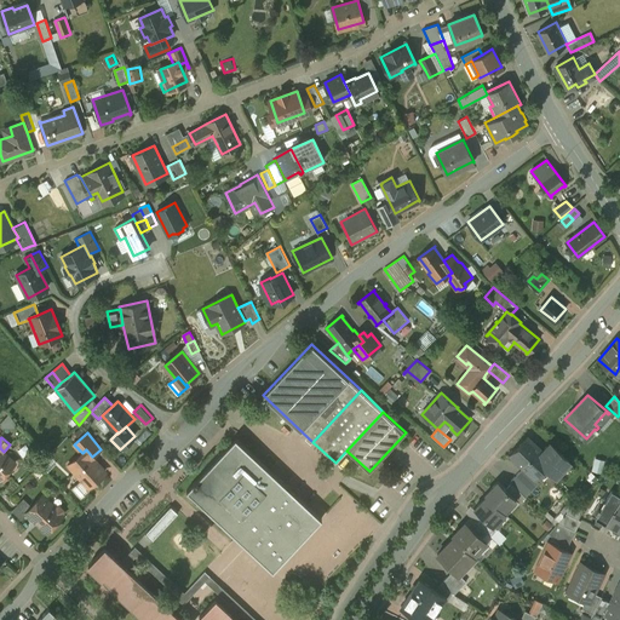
[(322,518),(235,437),(187,491),(273,570),(322,518)]
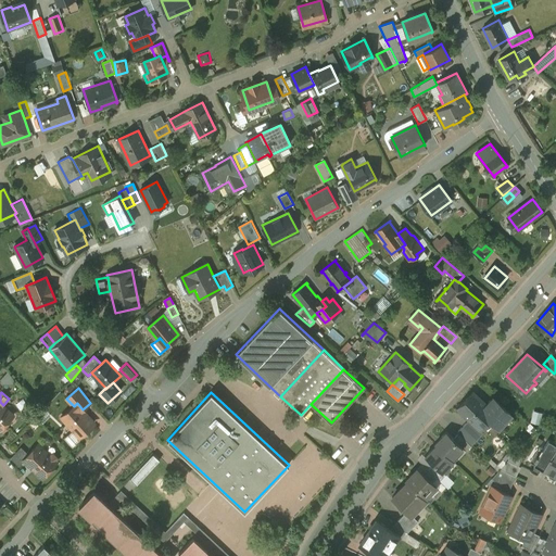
[(487,404),(474,392),(457,408),(469,419),(480,430),(490,419),(498,428),(512,415),(493,397),(487,404)]
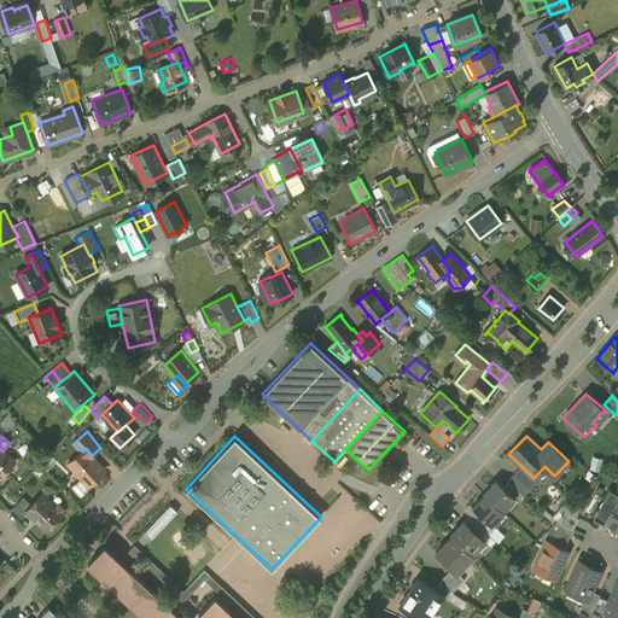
[(0,447),(0,477),(15,461),(4,450),(0,447)]
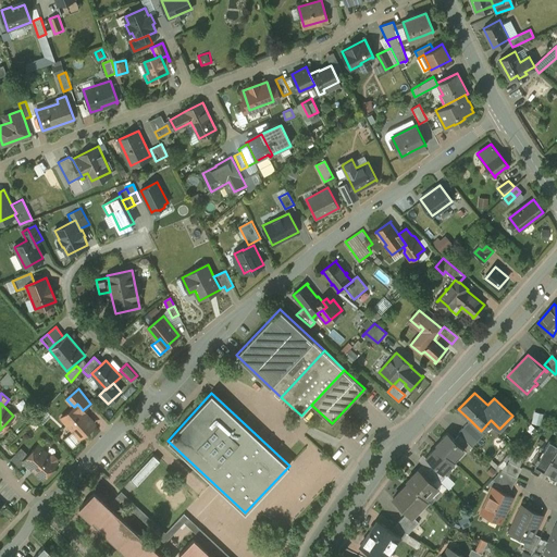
[(83,410),(77,404),(74,407),(62,418),(78,436),(94,423),(83,410)]
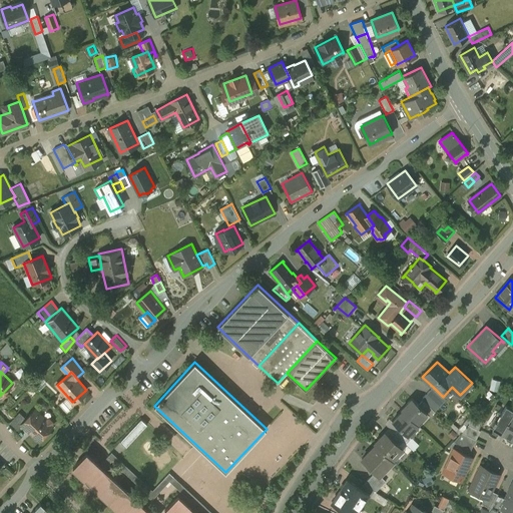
[(433,387),(422,399),(423,400),(435,411),(446,399),(443,397),(433,387)]
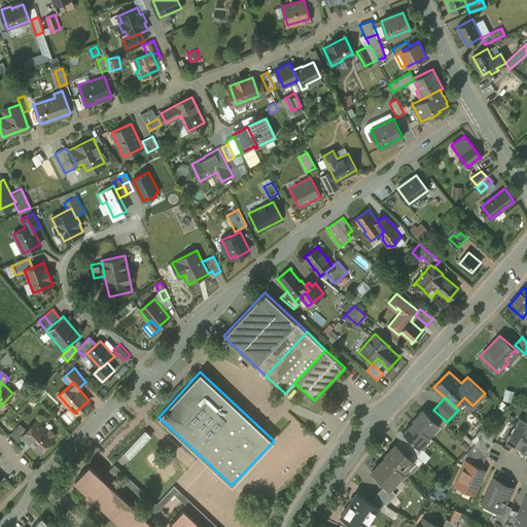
[(430,416),(423,409),(413,420),(429,436),(428,434),(438,424),(430,416)]
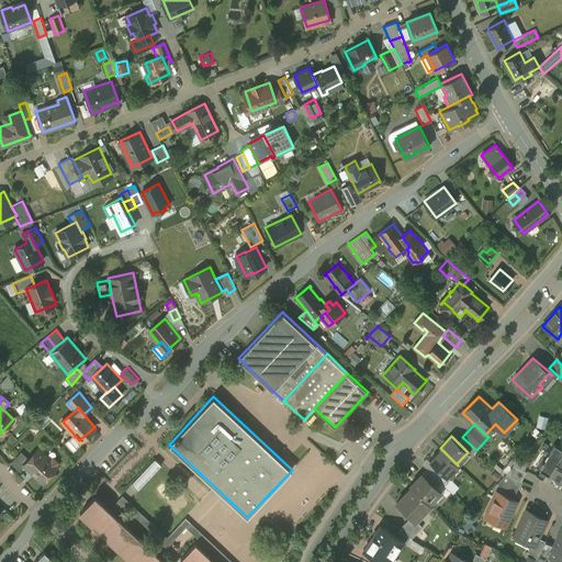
[(476,450),(463,438),(459,444),(468,452),(471,456),(476,450)]
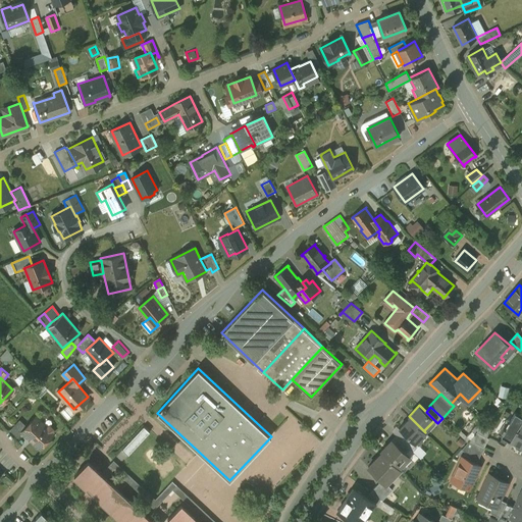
[(425,432),(409,416),(408,416),(409,417),(399,428),(406,435),(415,444),(415,442),(425,432)]
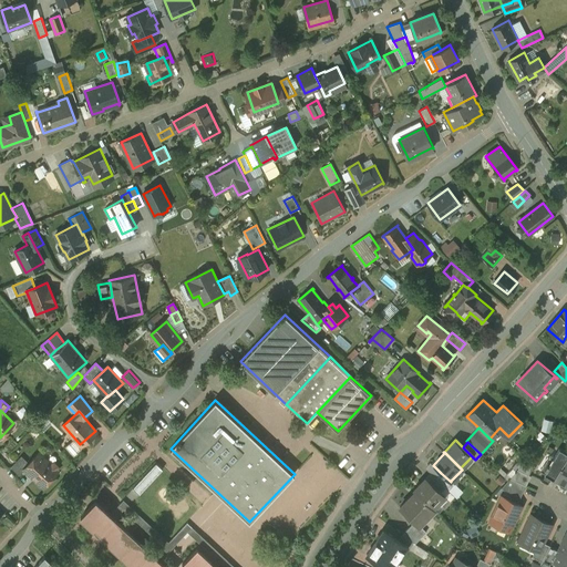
[(39,453),(24,468),(43,486),(58,471),(57,470),(58,466),(54,463),(51,464),(39,453)]
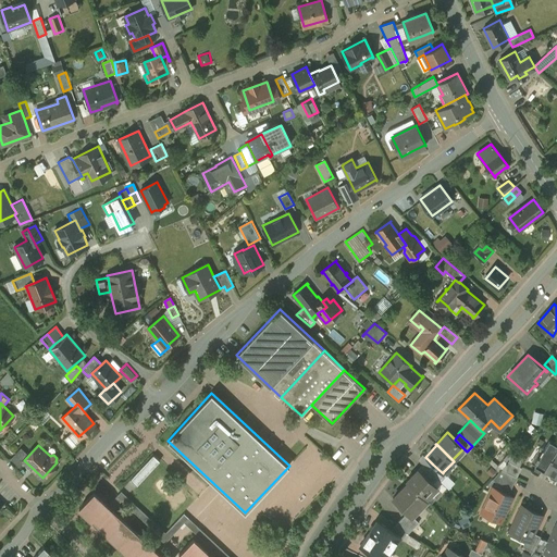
[(556,452),(545,445),(539,456),(537,456),(535,459),(545,466),(543,470),(544,469),(549,472),(548,473),(556,478),(556,452)]
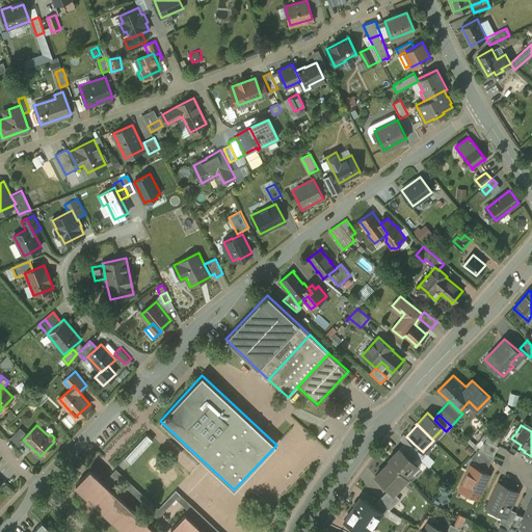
[(147,434),(125,457),(131,463),(153,441),(147,434)]
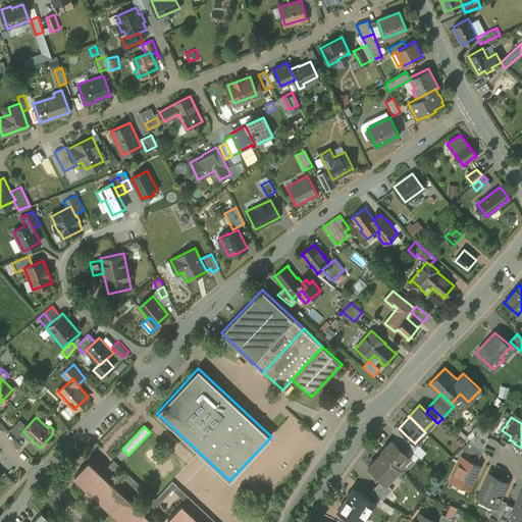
[(488,438),(477,432),(469,440),(484,448),(488,438)]
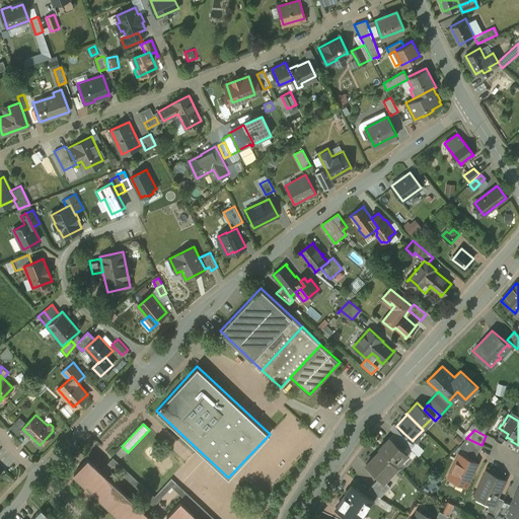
[(413,441),(403,433),(399,437),(406,444),(411,448),(416,443),(413,440),(413,441)]
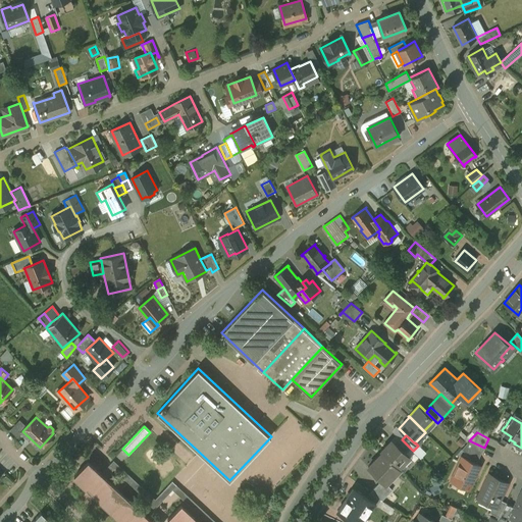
[(404,452),(392,439),(381,451),(382,453),(399,467),(409,457),(404,452)]
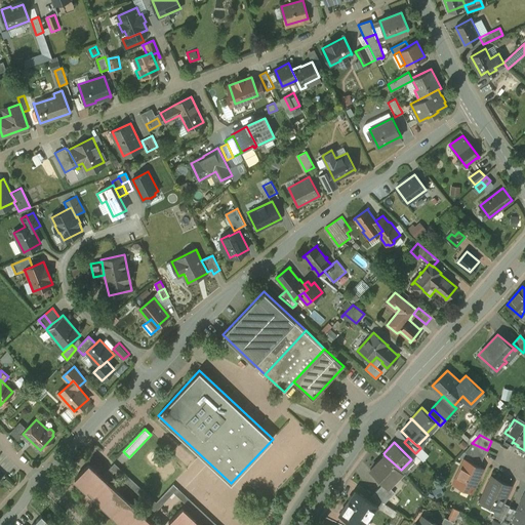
[(487,450),(472,443),(465,452),(482,460),(487,450)]
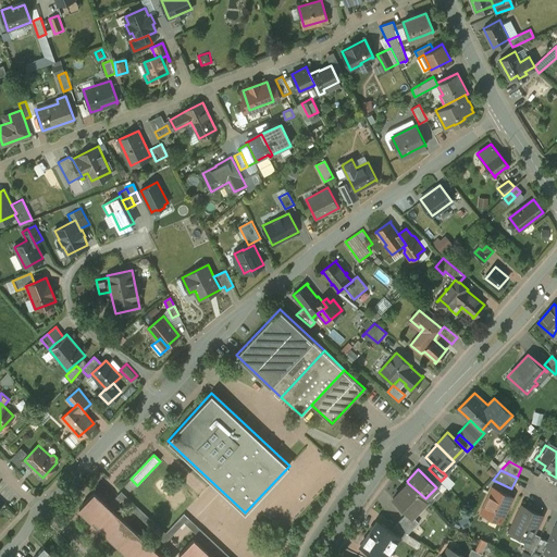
[(441,481),(436,477),(431,482),(436,487),(442,493),(447,487),(441,481)]
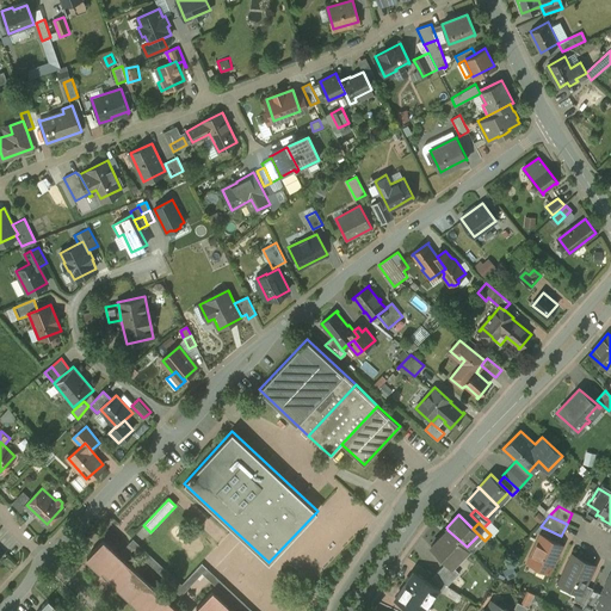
[(448,530),(431,547),(446,562),(451,566),(452,566),(469,549),(467,547),(448,530)]
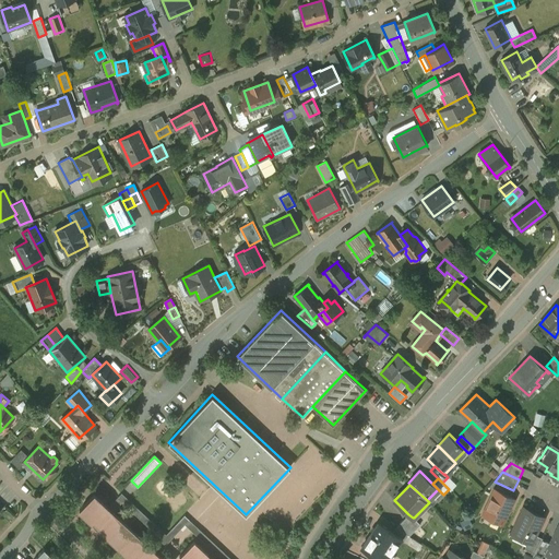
[(514,499),(495,489),(484,514),(502,523),(514,499)]
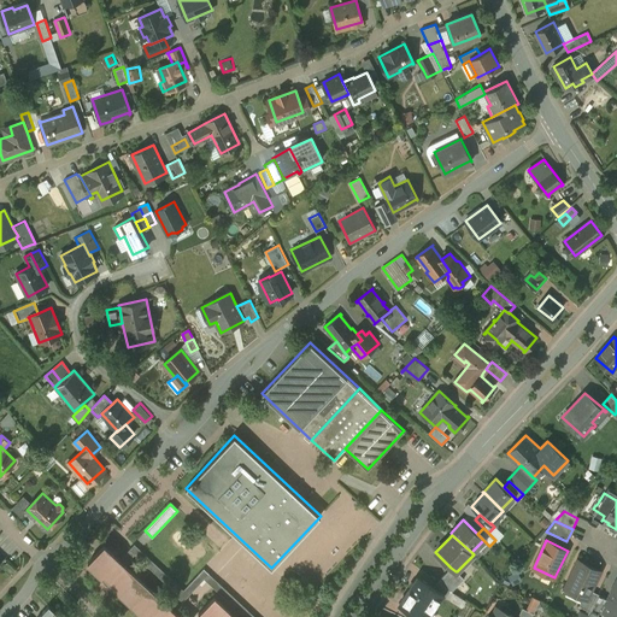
[(180,616),(104,546),(89,562),(104,575),(100,579),(106,585),(110,581),(147,616),(180,616)]
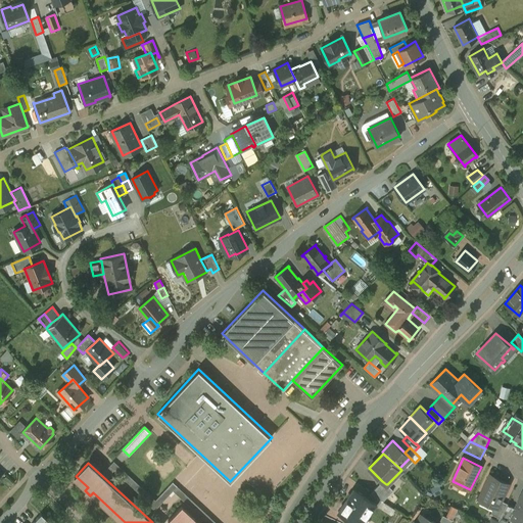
[(490,475),(479,498),(494,506),(497,508),(501,501),(509,483),(490,475)]
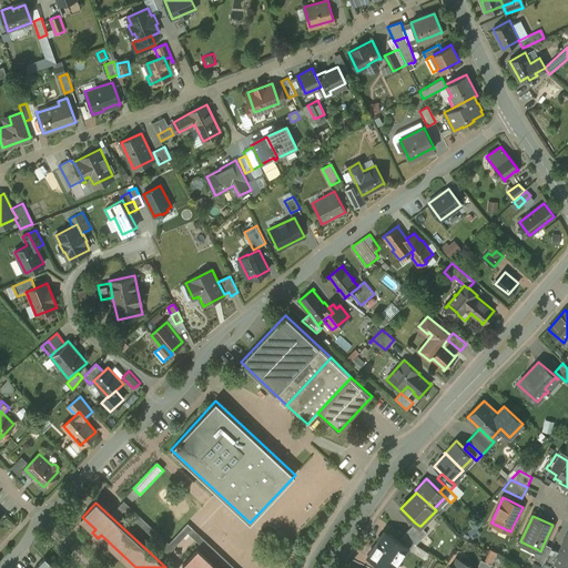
[(415,523),(403,536),(415,544),(416,544),(427,533),(421,526),(419,526),(415,523)]
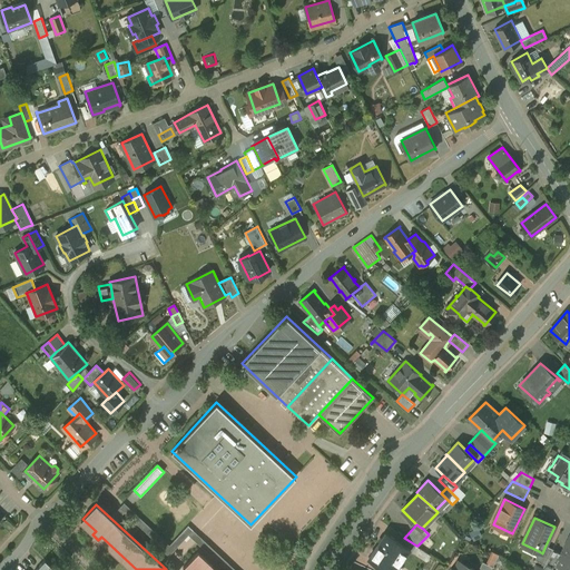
[(401,542),(385,532),(369,558),(380,566),(386,569),(391,569),(395,564),(397,566),(409,549),(401,542)]
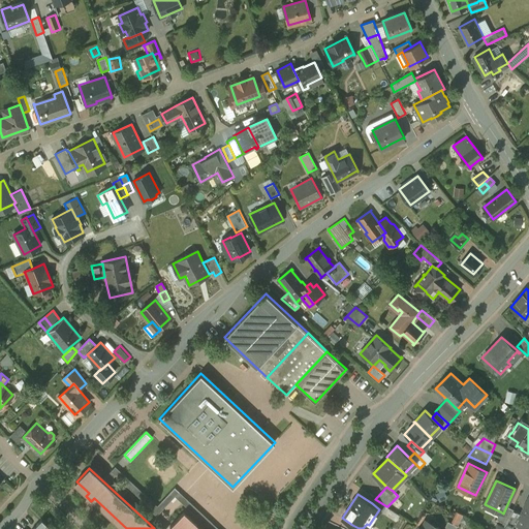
[(528,497),(522,512),(519,518),(521,519),(528,522),(528,497)]
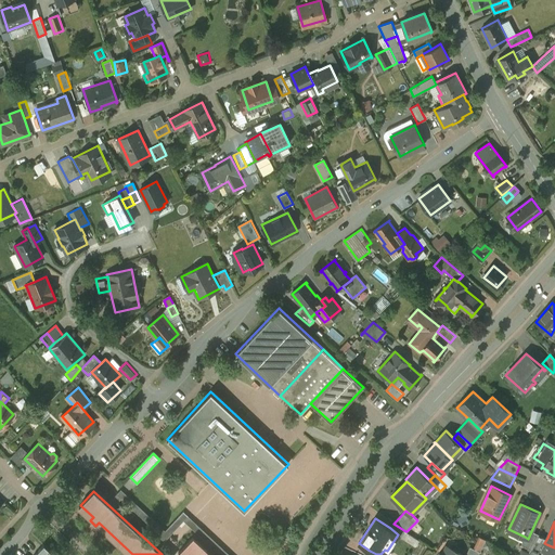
[(394,524),(394,523),(390,528),(398,534),(401,537),(405,531),(394,524)]
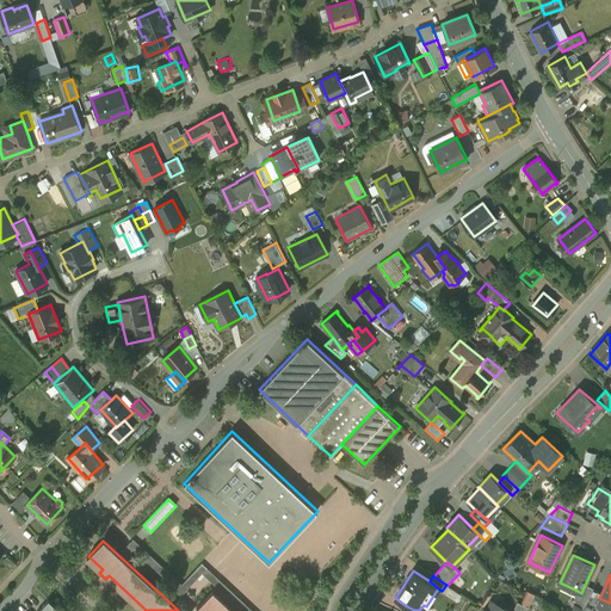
[(213,586),(221,593),(227,586),(218,579),(213,586)]
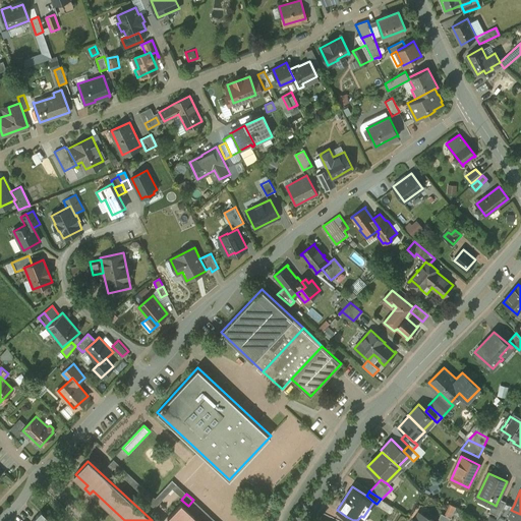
[(499,499),(496,506),(493,504),(488,512),(499,516),(506,502),(499,499)]
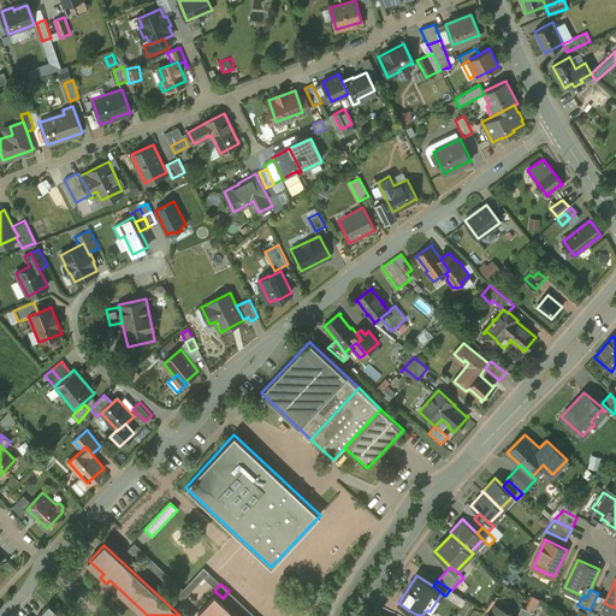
[(598,593),(590,610),(600,615),(606,604),(604,603),(608,597),(598,593)]
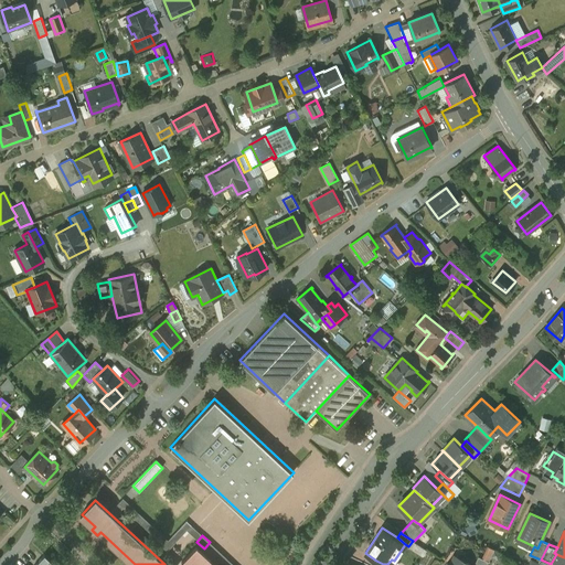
[(215,564),(196,546),(182,562),(185,564),(215,564)]
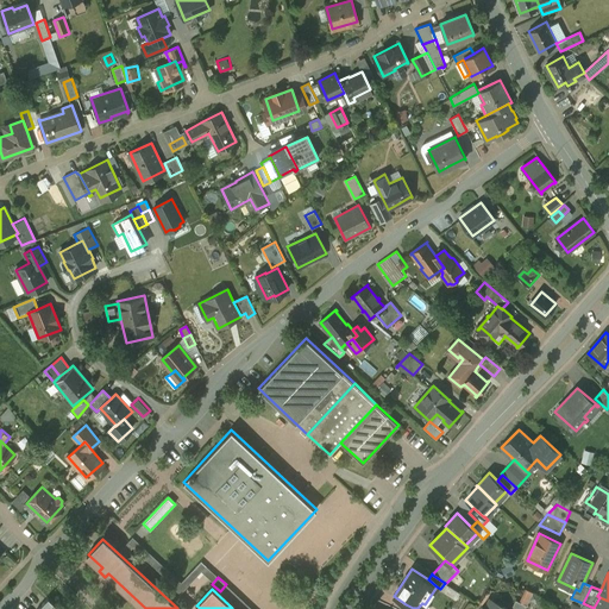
[(526,589),(520,602),(526,604),(533,592),(526,589)]
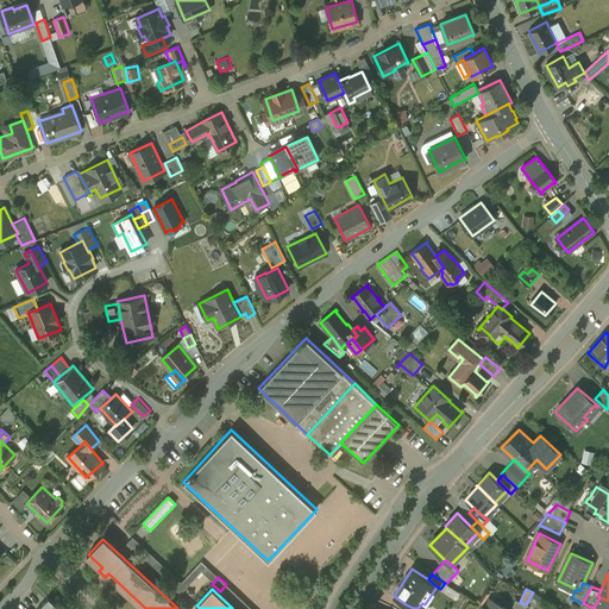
[(60,608),(49,598),(37,608),(60,608)]
